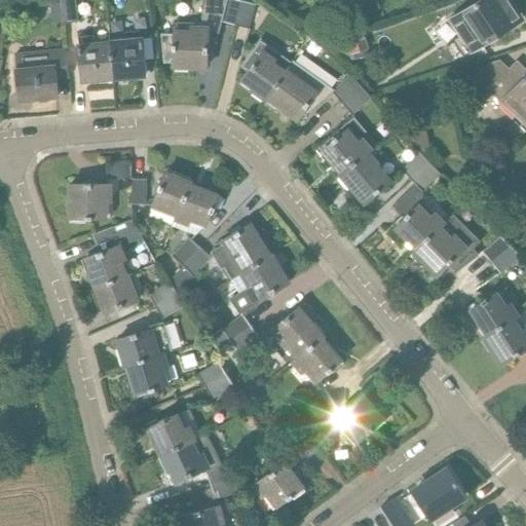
[(60,0),(63,25),(78,23),(75,0),(60,0)]
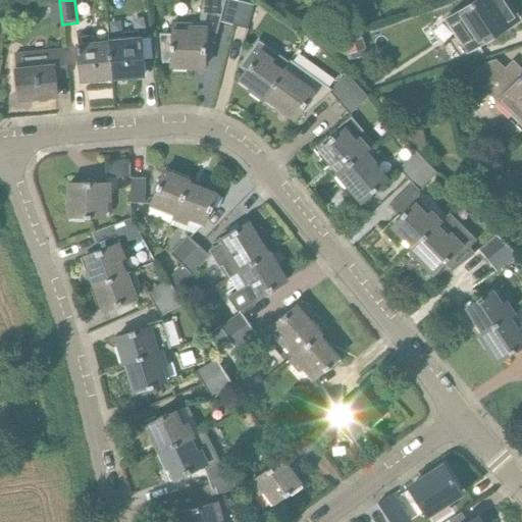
[(220,22),(232,25),(240,1),(235,0),(204,0),(203,23),(174,22),(173,30),(171,36),(160,36),(161,64),(172,64),(205,68),(205,59),(210,60),(220,22)]
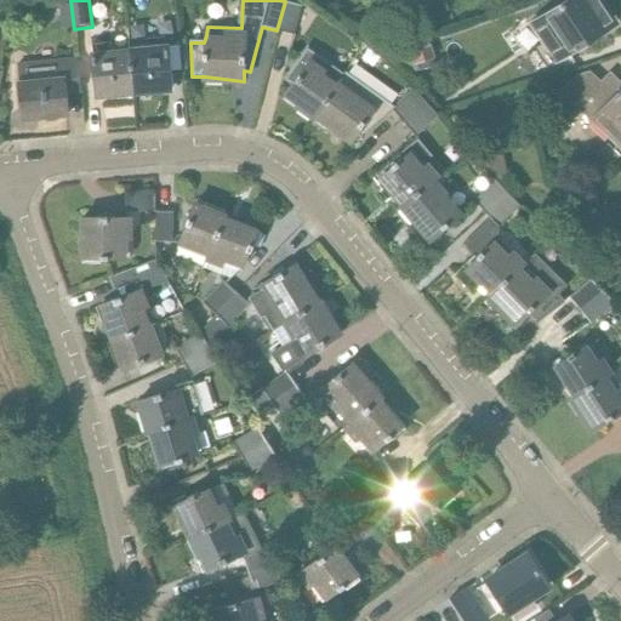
[(596,0),(568,0),(529,26),(554,63),(614,27),(596,0)]
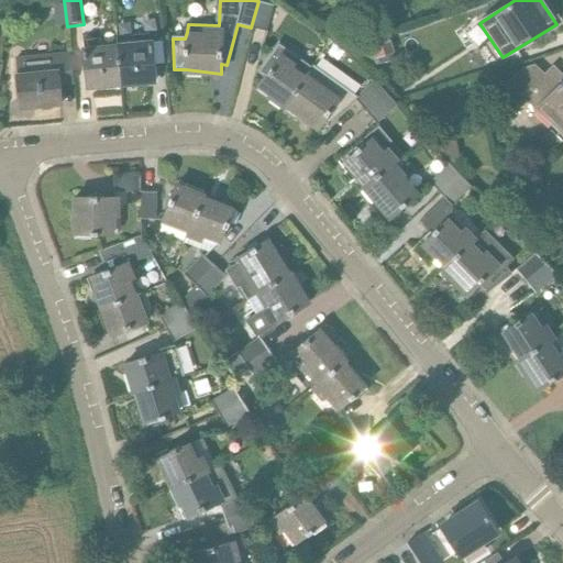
[(258,1),(251,28),(267,32),(274,6),(258,1)]
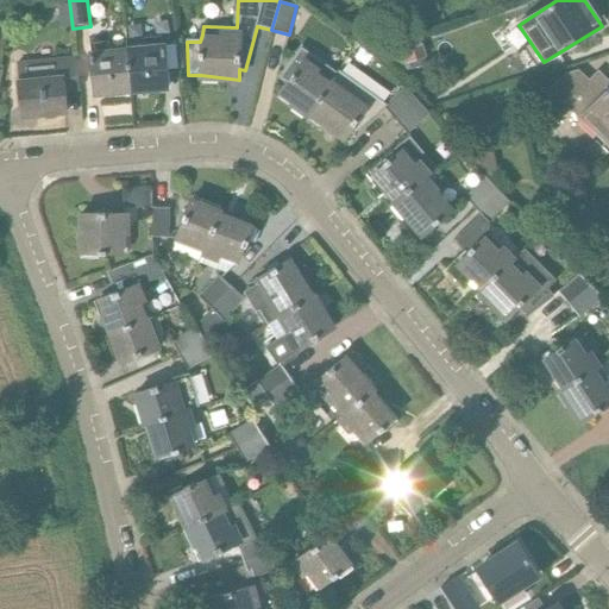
[(424,58),(427,57),(419,33),(380,46),(403,73),(426,66),(424,58)]
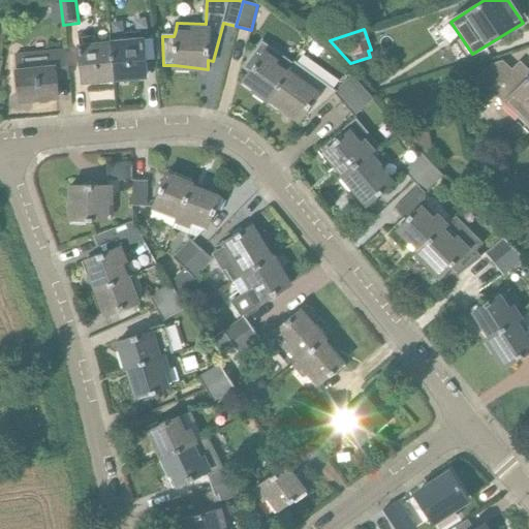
[(110,40),(114,80),(146,76),(142,37),(141,37),(141,32),(124,33),(124,39),(110,40)]
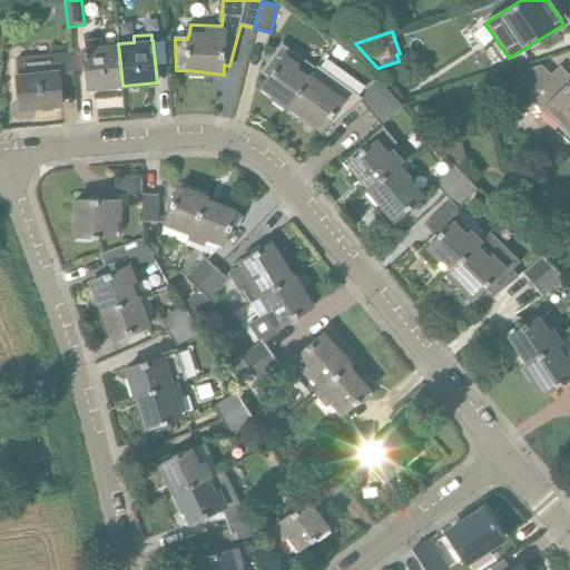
[(89,89),(123,86),(118,43),(102,46),(101,39),(84,40),(89,89)]
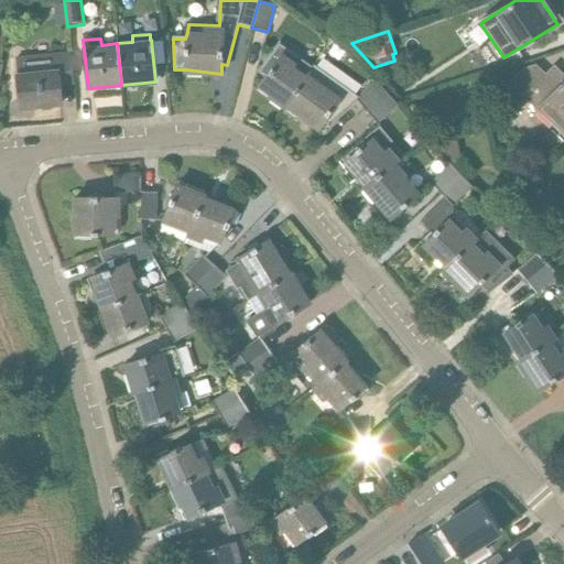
[(285,109),(286,107),(315,66),(289,46),(282,54),(274,49),(258,71),(267,76),(259,87),(270,95),(269,97),(285,109)]
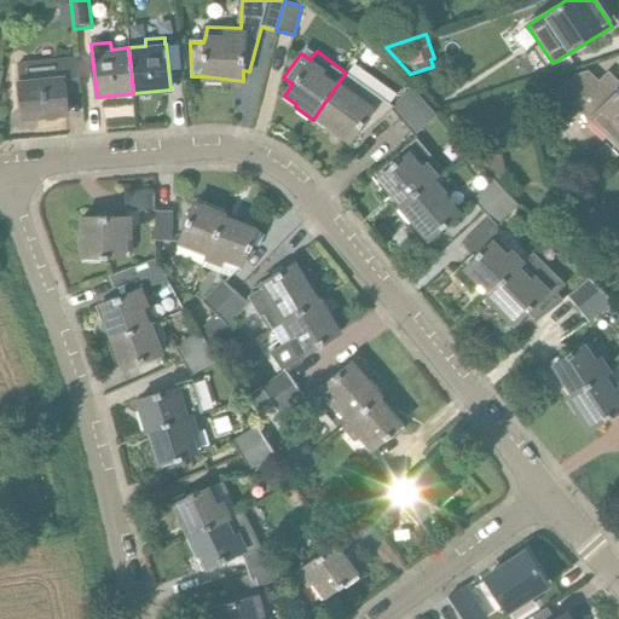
[(21,80),(18,81),(22,120),(68,115),(65,93),(81,91),(77,57),(18,63),(21,80)]
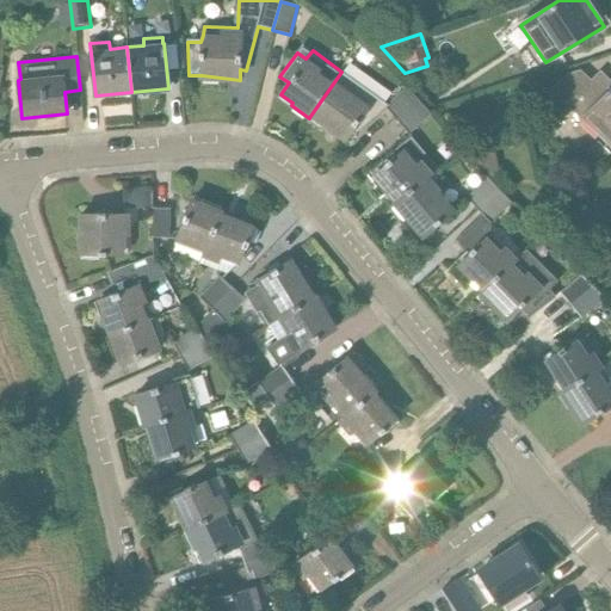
[(341,72),(310,116),(345,141),(364,115),(371,119),(377,115),(384,106),(341,72)]
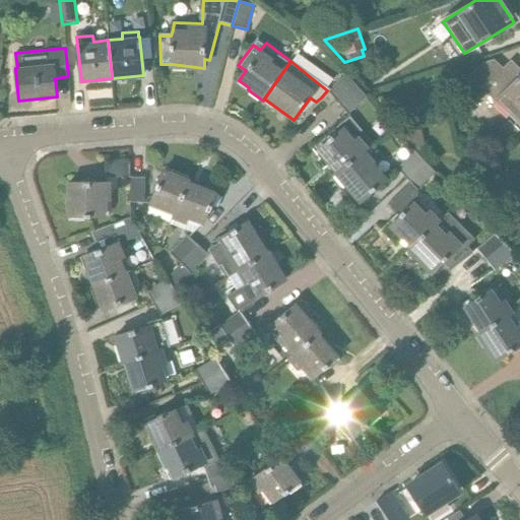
[(468,77),(516,124),(519,119),(519,71),(511,63),(503,71),(494,62),(479,66),(468,77)]
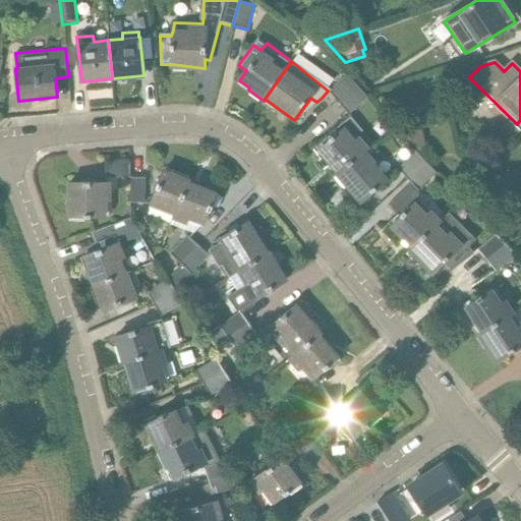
[(340,105),(361,89),(348,73),(347,75),(341,80),(329,91),(340,105)]
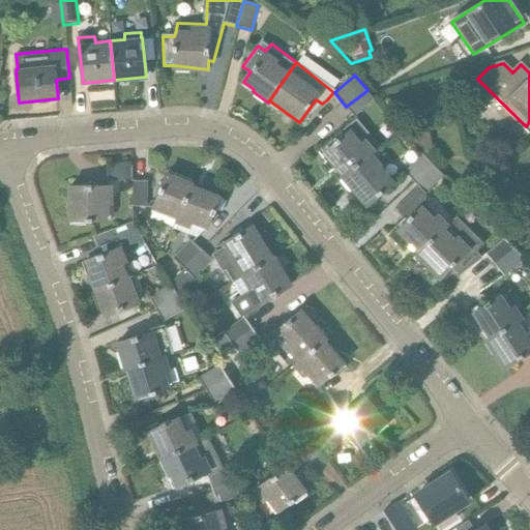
[(346,107),(355,117),(375,99),(367,90),(346,107)]
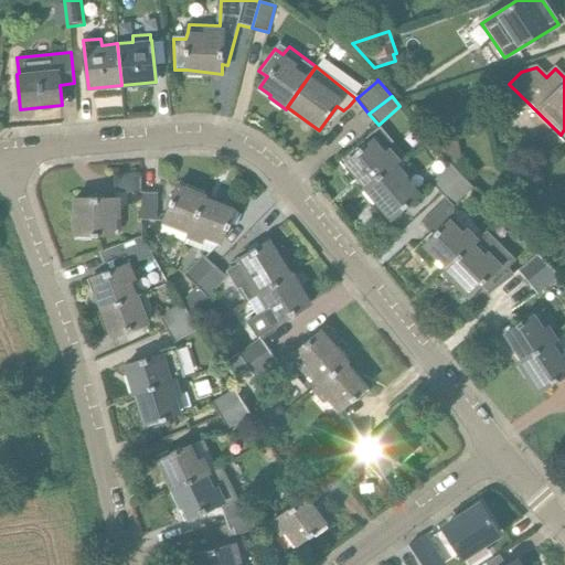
[(551,145),(558,137),(553,131),(545,139),(551,145)]
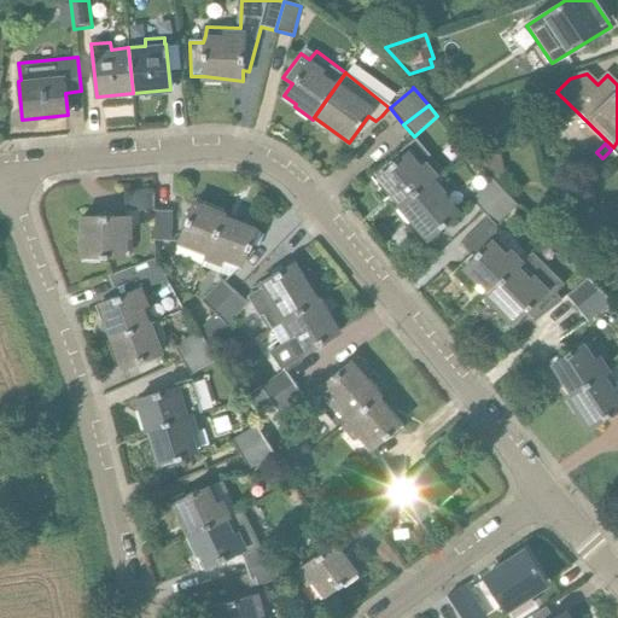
[(497,179),(506,172),(499,146),(473,153),(497,179)]
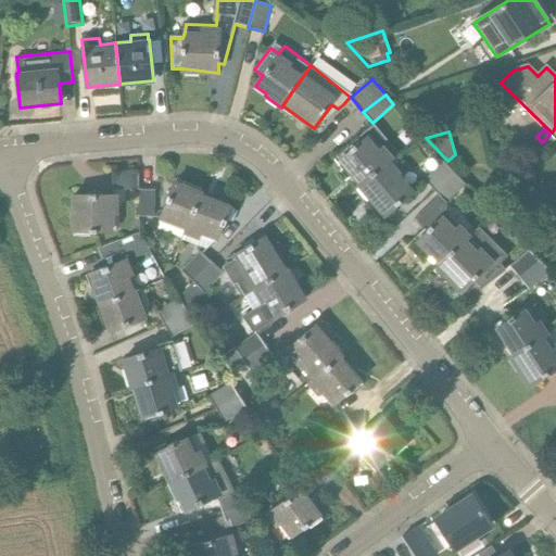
[(547,148),(555,140),(550,135),(542,142),(547,148)]
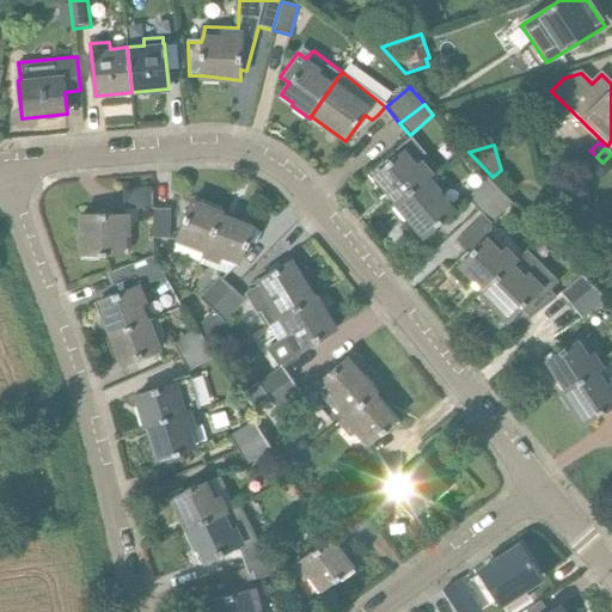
[(372,172),(397,202),(432,172),(421,160),(416,165),(405,151),(386,166),(383,163),(372,172)]
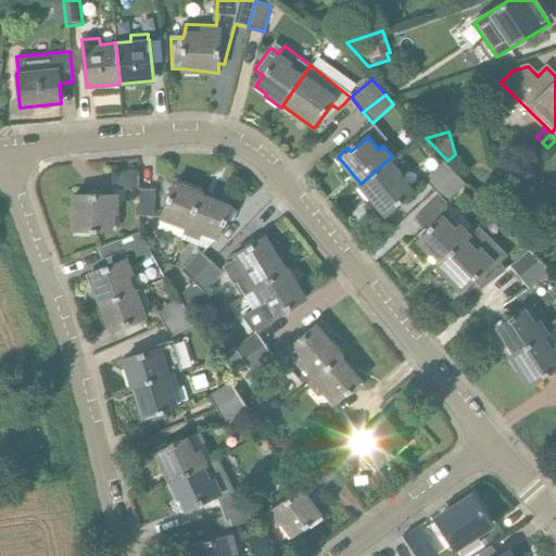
[(392,156),(361,184),(358,186),(384,216),(414,191),(390,163),(394,159),(392,156)]
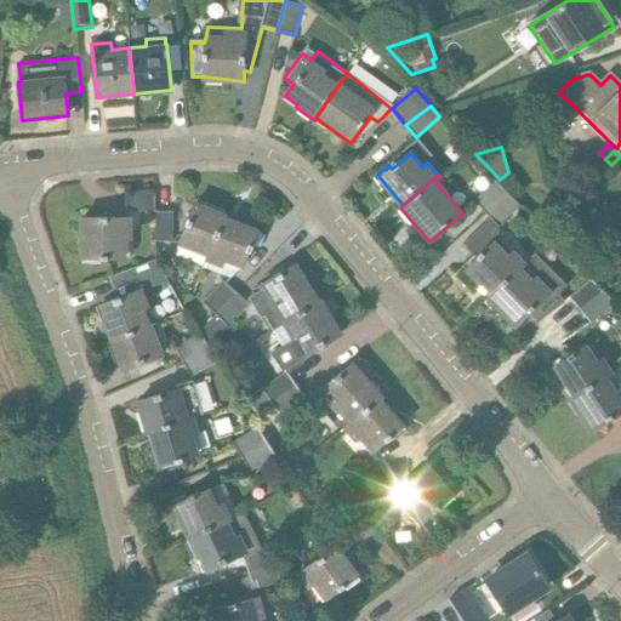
[(474,201),(486,215),(508,194),(496,181),(474,201)]
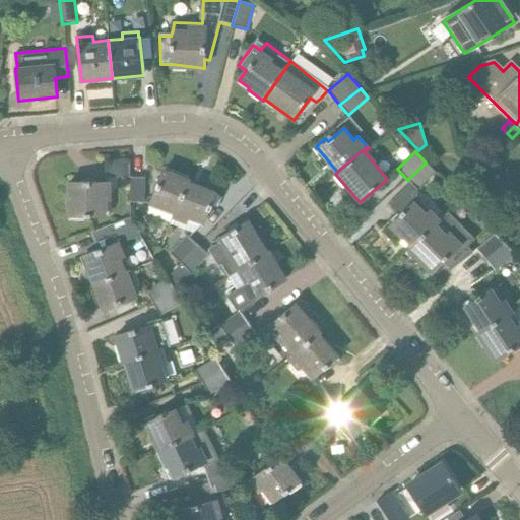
[(105,177),(130,179),(131,177),(130,164),(105,163),(105,177)]
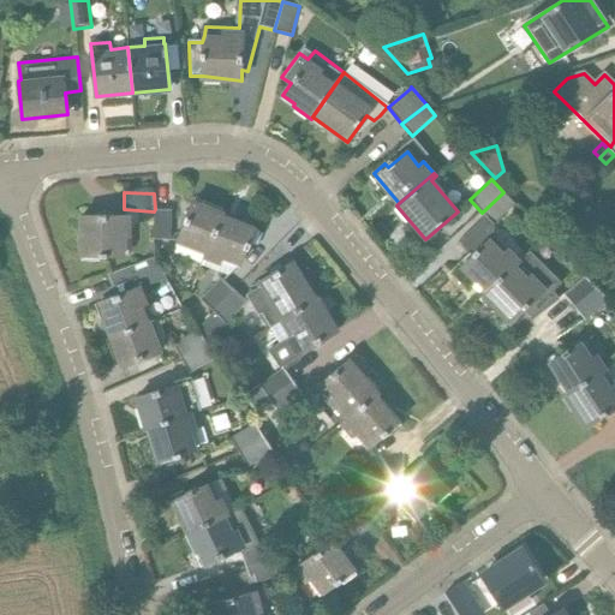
[(485,216),(494,225),(515,204),(503,192),(482,213),(485,216)]
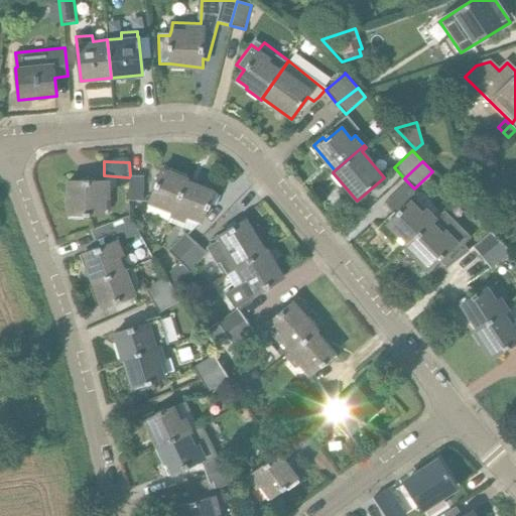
[(149,205),(170,214),(185,179),(162,170),(149,205)]
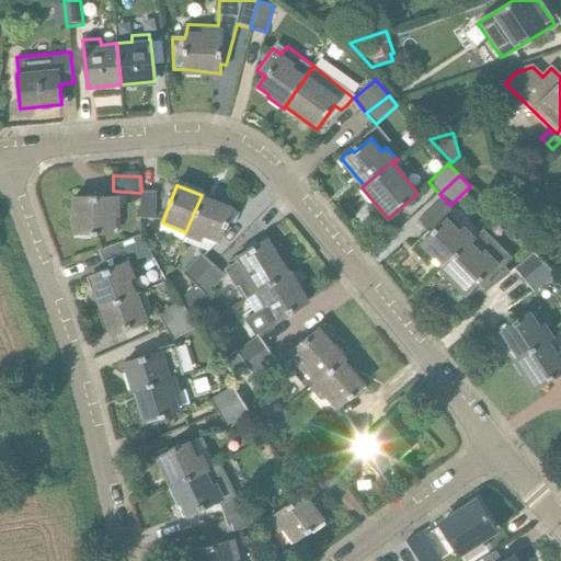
[(141,191),(140,193),(139,218),(156,219),(157,192),(141,191)]
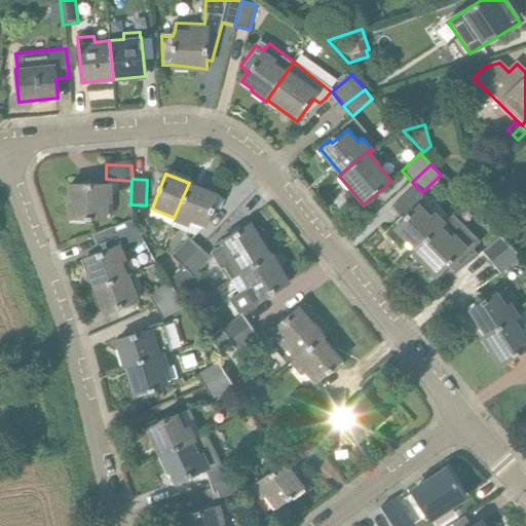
[(189,183),(174,218),(173,222),(189,228),(191,223),(205,228),(213,208),(217,210),(221,197),(190,185),(191,184),(189,183)]
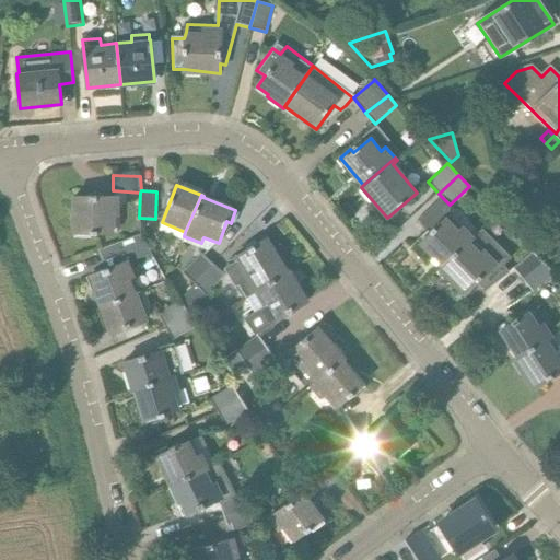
[(74,233),(115,233),(115,217),(117,217),(116,197),(90,198),(74,197),(74,233)]
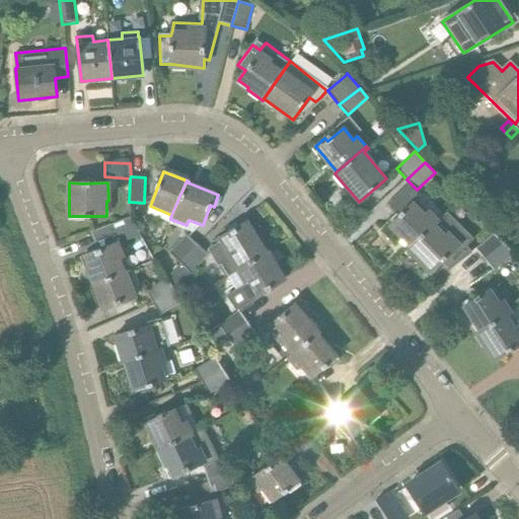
[(387,223),(411,246),(438,219),(429,209),(415,196),(417,190),(410,182),(387,204),(396,214),(387,223)]
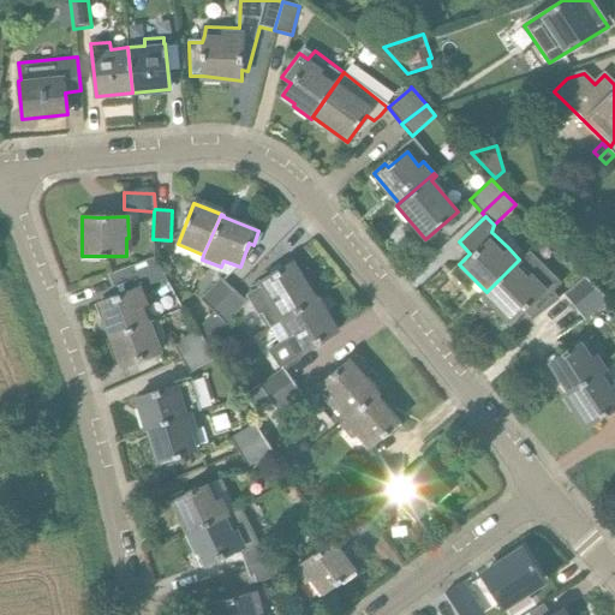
[(519,260),(487,292),(483,296),(511,323),(525,309),(535,318),(560,298),(554,291),(562,282),(530,250),(519,260)]
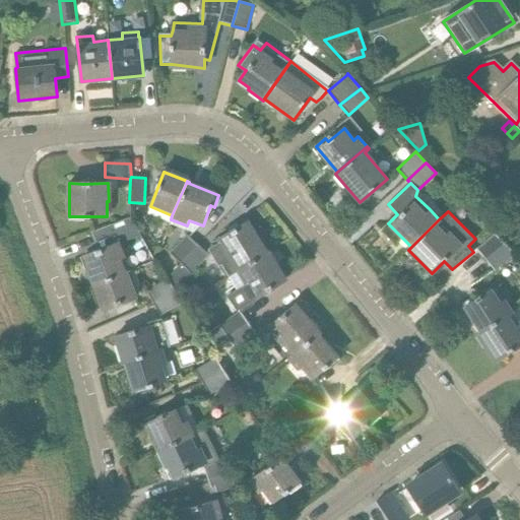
[(236,272),(266,253),(247,222),(216,241),(236,272)]
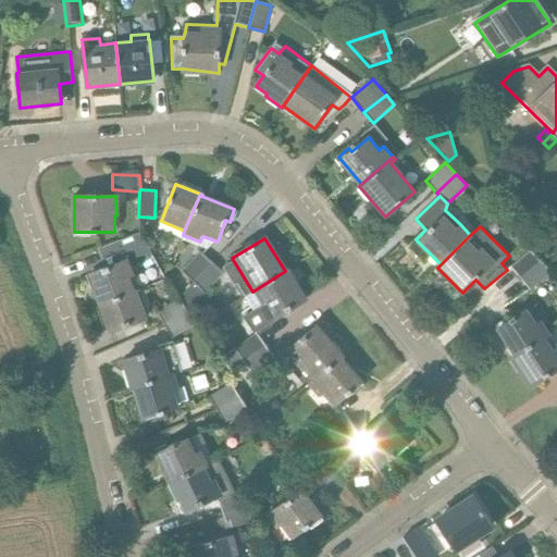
[(510,267),(520,279),(541,262),(530,250),(510,267)]
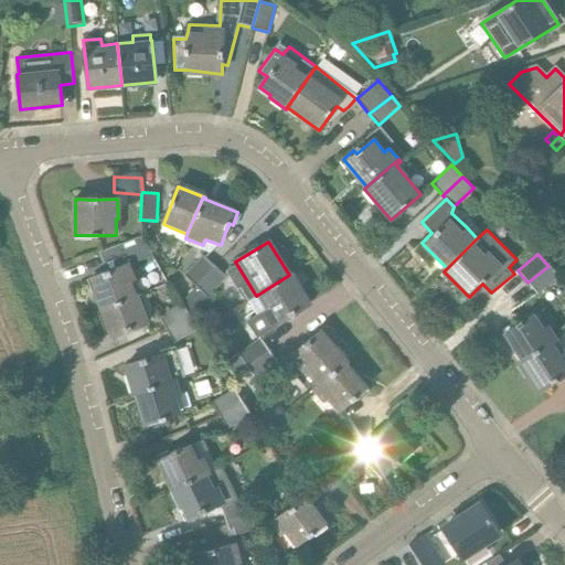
[(184,276),(196,287),(215,267),(203,255),(184,276)]
